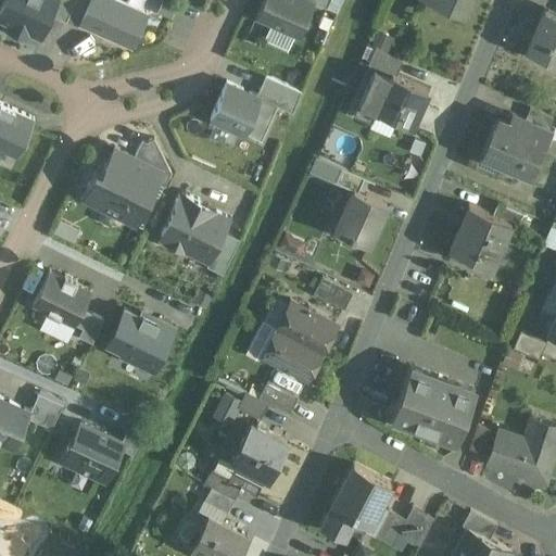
[(2,0),(0,7),(0,17),(9,22),(7,28),(26,37),(28,32),(40,37),(51,14),(57,0),(2,0)]
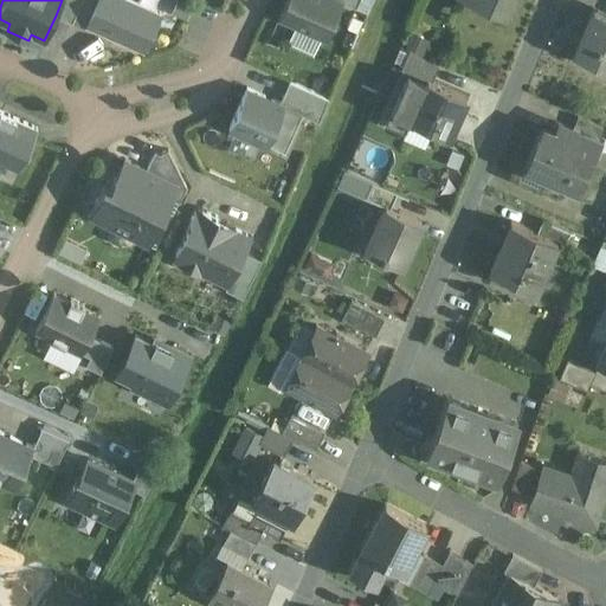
[(62,0),(56,15),(72,23),(81,0),(62,0)]
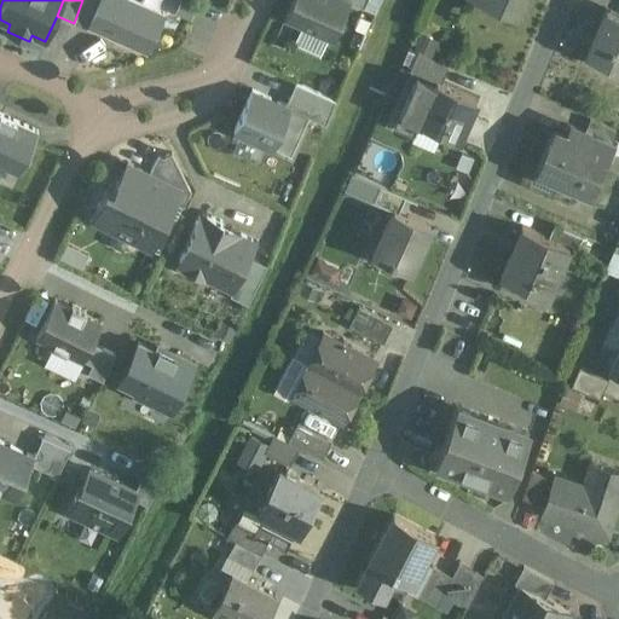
[(183,22),(132,0),(82,0),(74,23),(165,63),(183,22)]
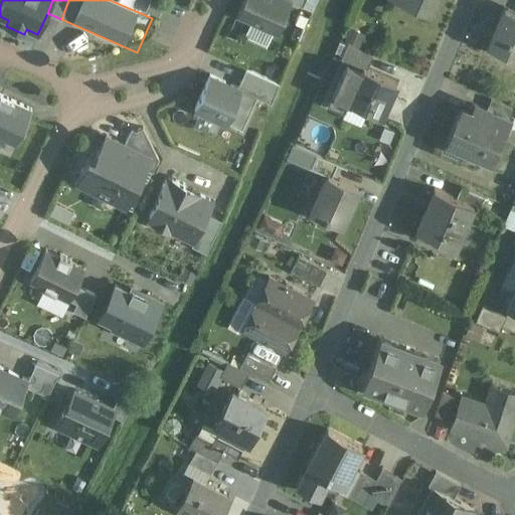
[(290,0),(242,0),(237,14),(276,31),(290,1),(290,0)]
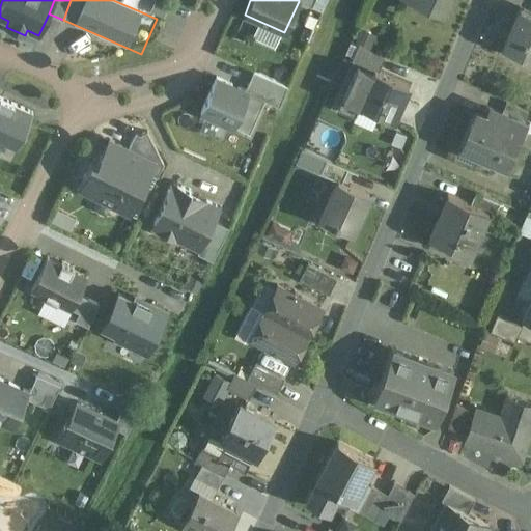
[(406,0),(441,15),(447,0),(406,0)]
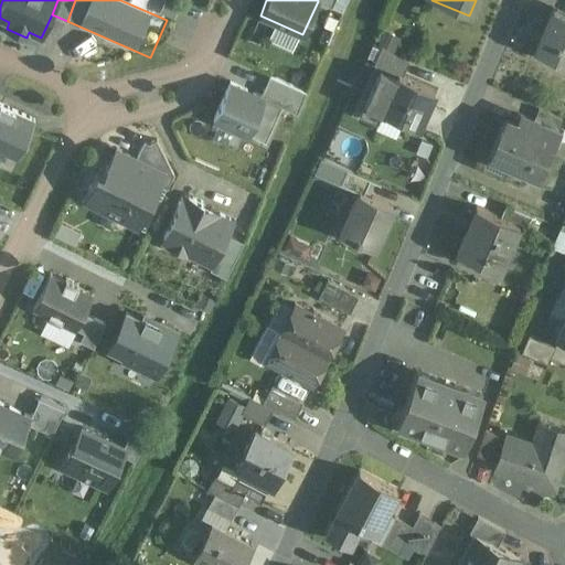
[(564,12),(553,8),(535,50),(564,62),(564,12)]
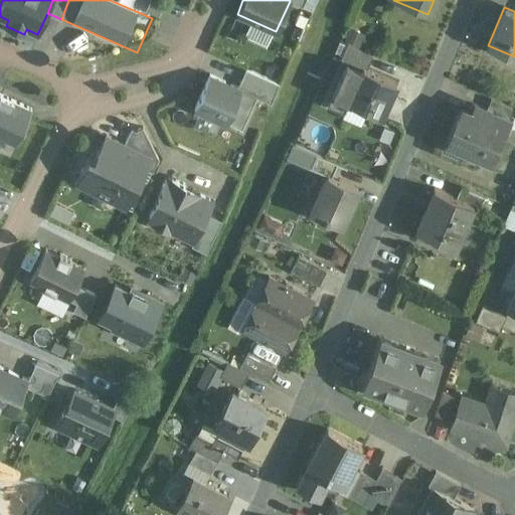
[(372,56),(347,44),(341,58),(362,68),(363,67),(367,69),(372,56)]
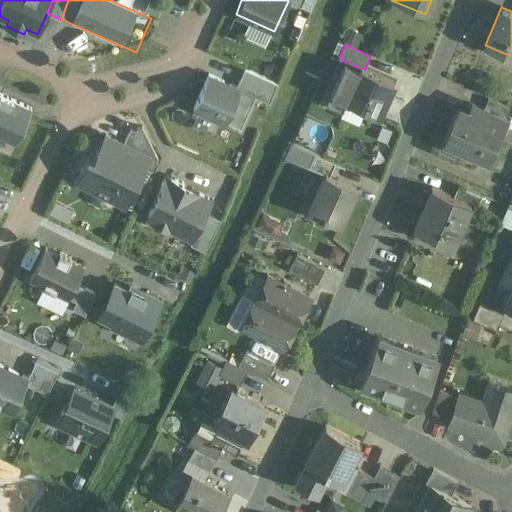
[(365,69),(361,67),(360,68),(346,101),(378,116),(393,82),(365,69)]
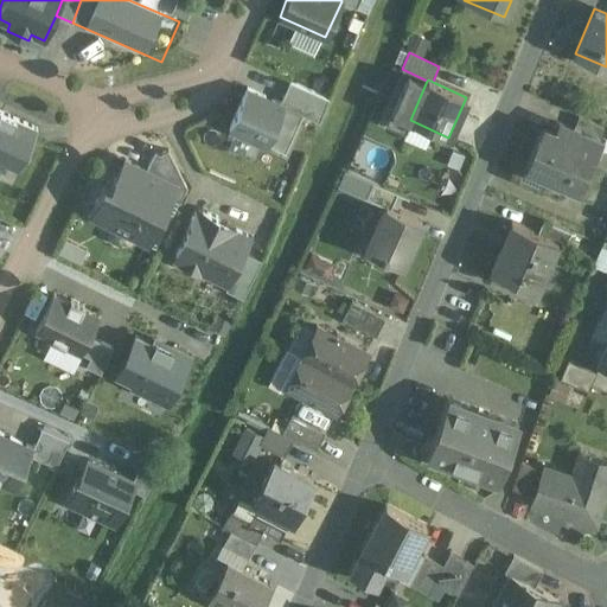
[(285,106),(285,107),(319,122),(328,100),(289,82),(280,103),(285,106)]
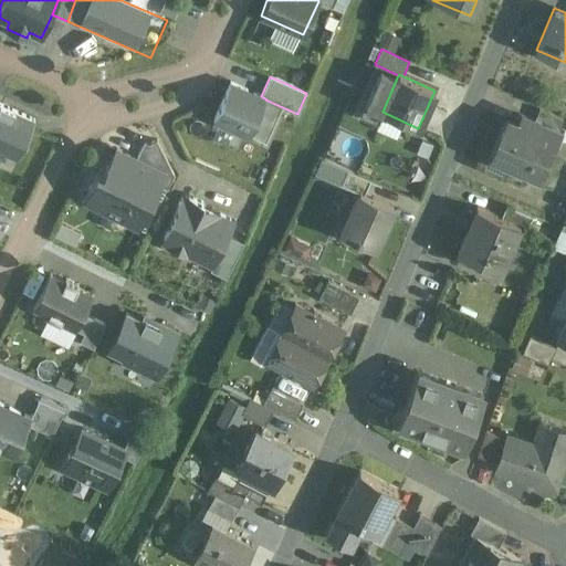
[(249,136),(265,100),(265,98),(261,96),(230,82),(213,119),(249,136)]
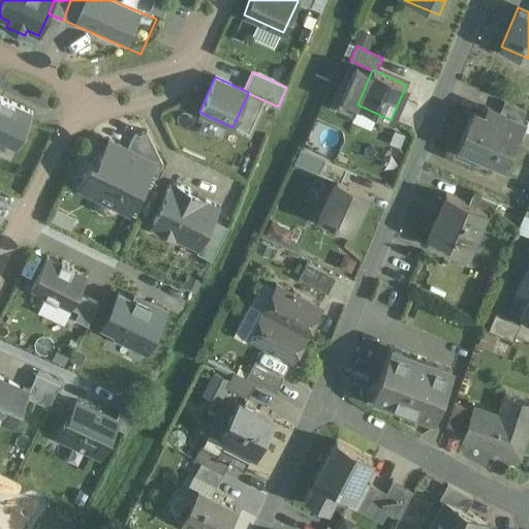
[(32,112),(0,96),(0,139),(17,147),(32,112)]
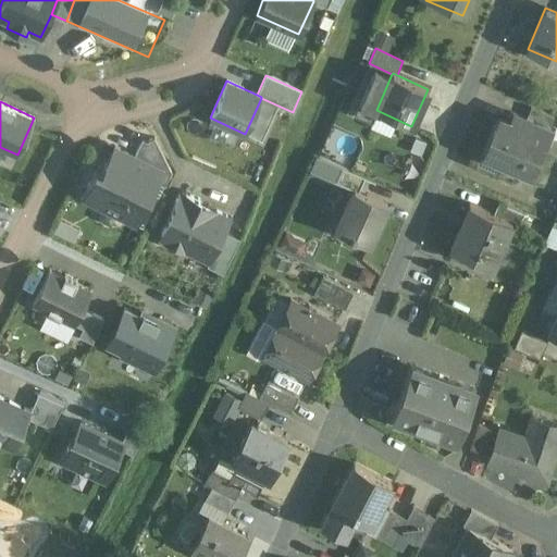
[(554,116),(531,107),(525,119),(537,124),(536,125),(548,130),(554,116)]
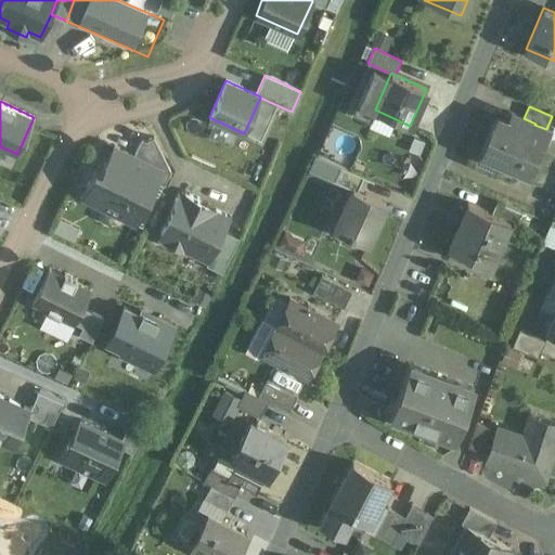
[(505,123),(494,117),(480,151),(516,167),(534,125),(536,124),(524,118),(510,112),(505,123)]
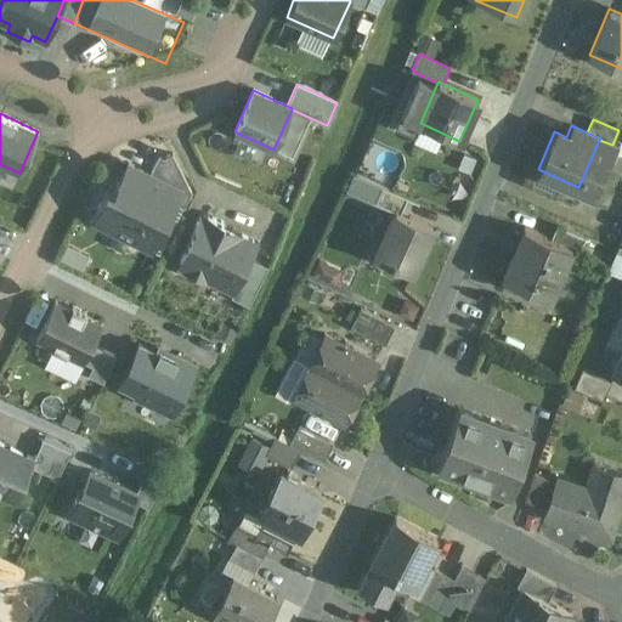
[(173,153),(163,158),(158,156),(150,174),(174,186),(179,196),(175,204),(184,208),(191,192),(173,153)]
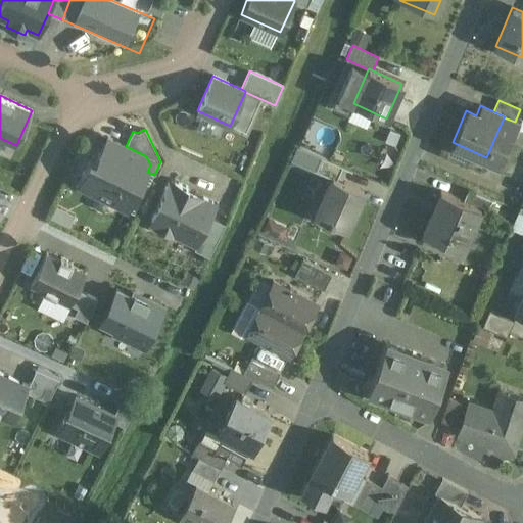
[(147,172),(150,164),(146,156),(126,146),(107,137),(95,161),(90,158),(77,185),(128,210),(147,172)]
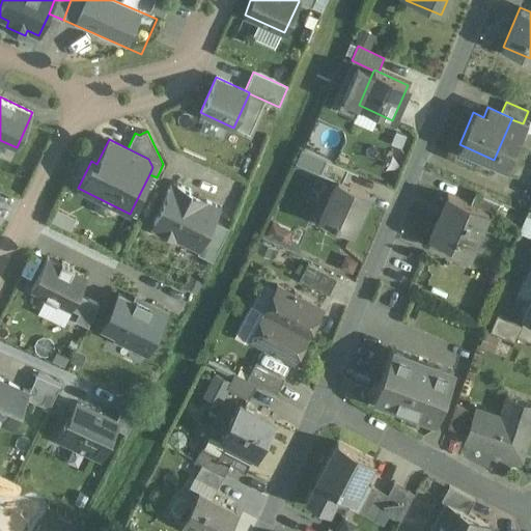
[(347,168),(326,159),(318,174),(336,182),(336,179),(341,183),(347,168)]
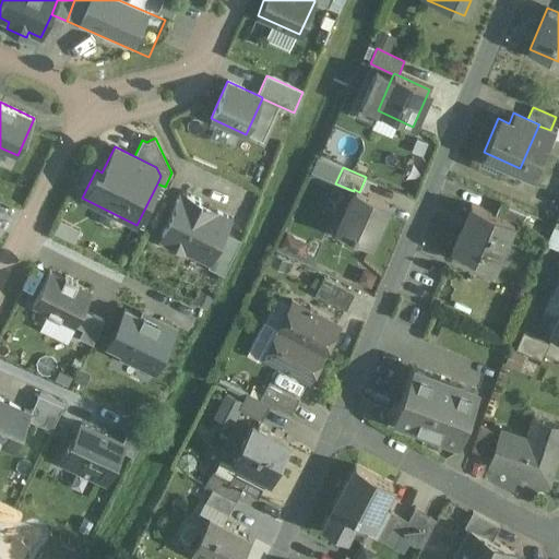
[(359,192),(354,189),(354,191),(335,232),(369,246),(388,204),(359,192)]
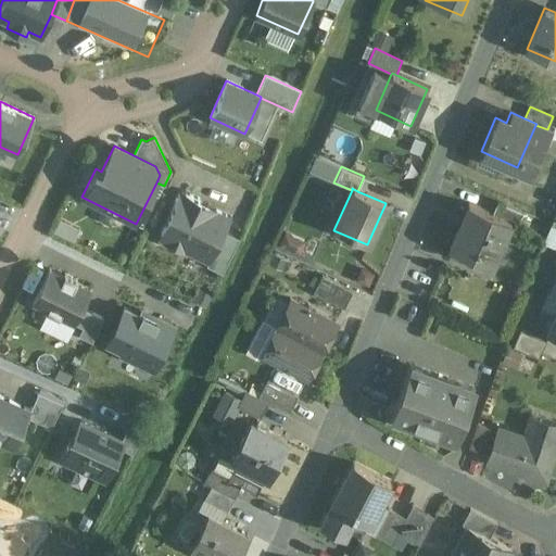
[(200,199),(181,190),(159,237),(165,239),(165,242),(182,251),(184,249),(210,262),(230,218),(198,202),(200,199)]
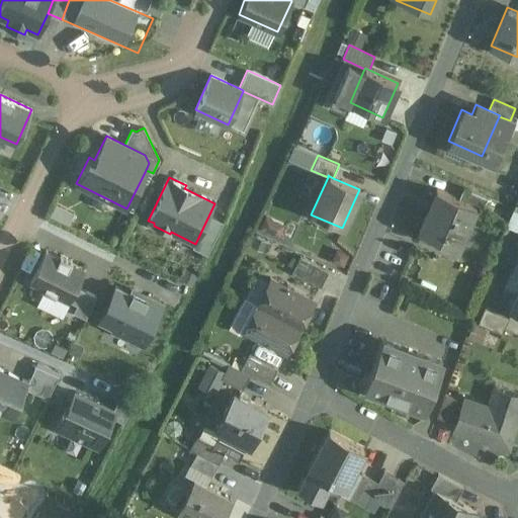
[(487,198),(463,187),(458,198),(458,199),(476,206),(476,207),(482,209),(487,198)]
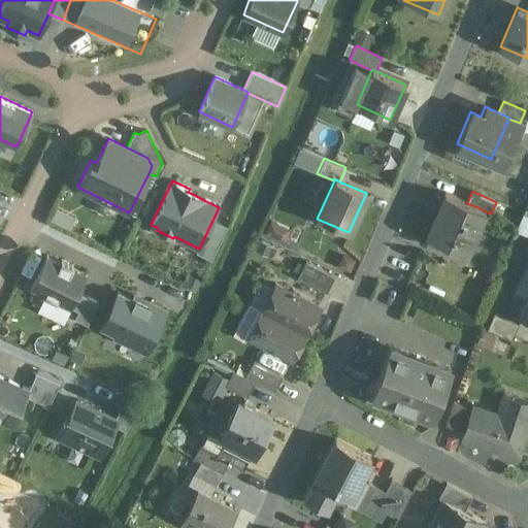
[(467,202),(444,192),(427,235),(468,252),(485,211),(485,210),(467,203),(467,202)]
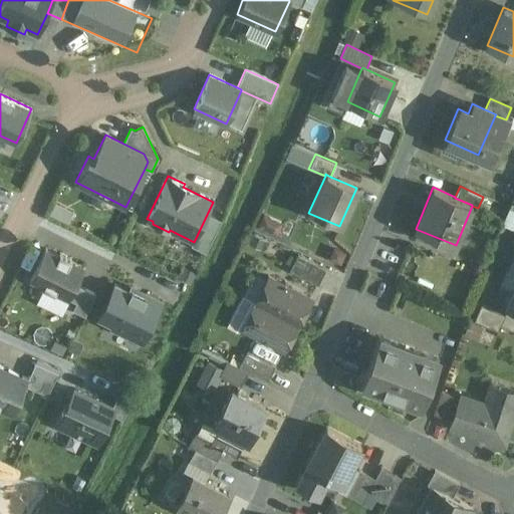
[(75,284),(83,268),(70,261),(71,258),(59,253),(58,255),(45,249),(29,279),(43,286),(42,288),(54,293),(55,292),(68,298),(75,284)]
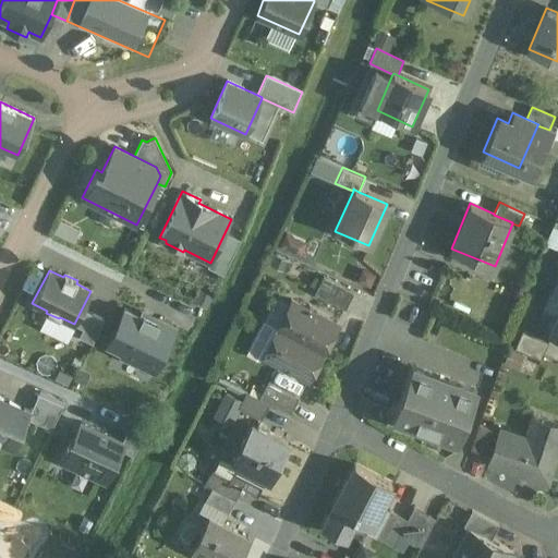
[(354,293),(324,277),(314,293),(344,310),(354,293)]
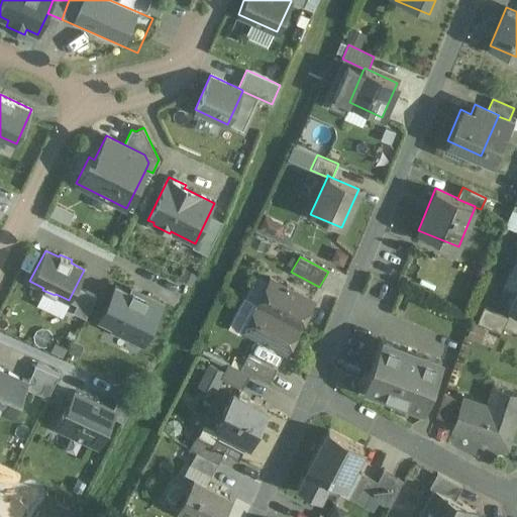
[(312,301),(270,278),(256,303),(299,326),(312,301)]
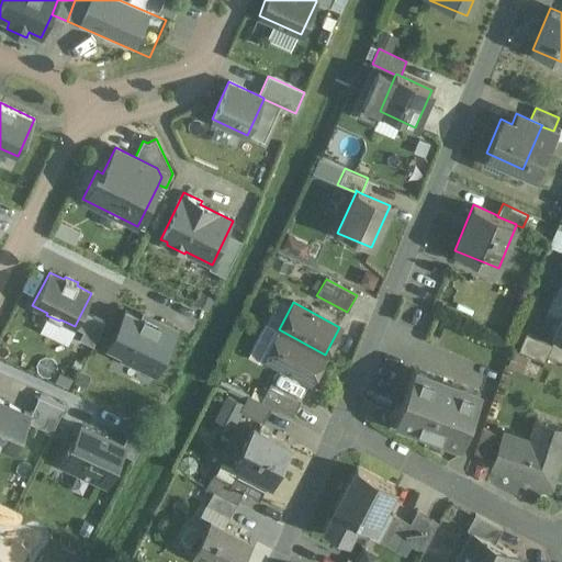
[(125,304),(105,345),(158,370),(178,328),(125,304)]
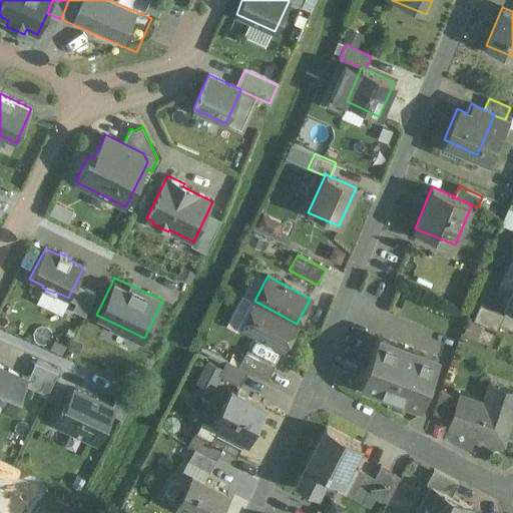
[(83,288),(75,284),(68,298),(76,302),(83,288)]
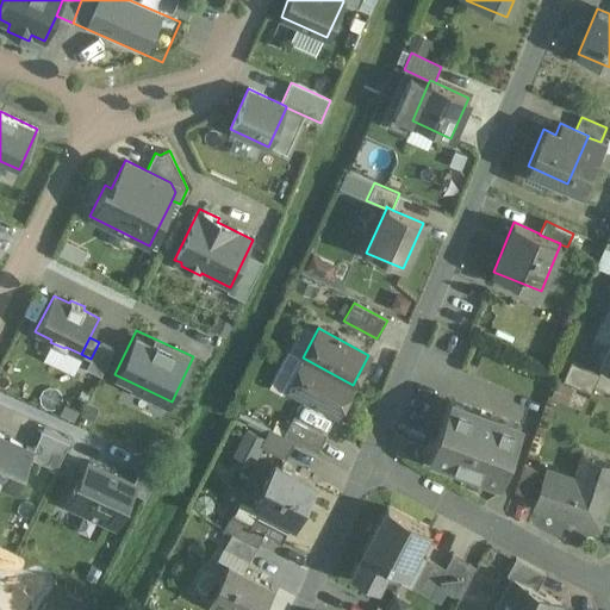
[(113,349),(99,342),(91,359),(86,367),(101,374),(113,349)]
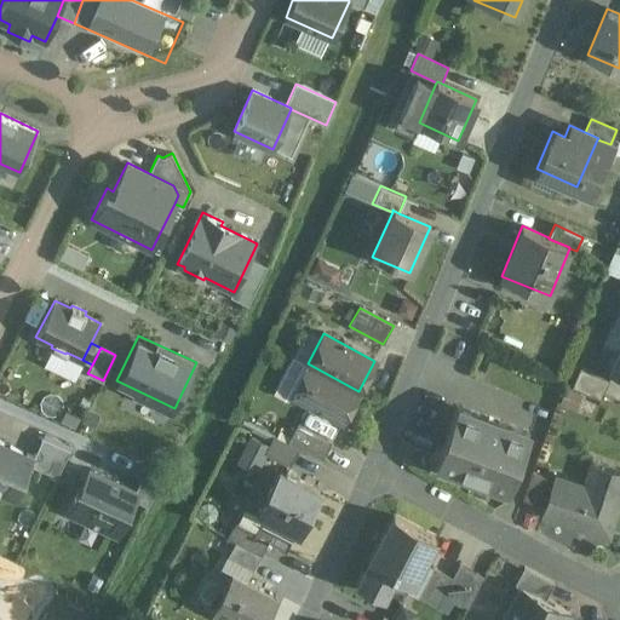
[(359,391),(308,363),(292,394),(343,420),(359,391)]
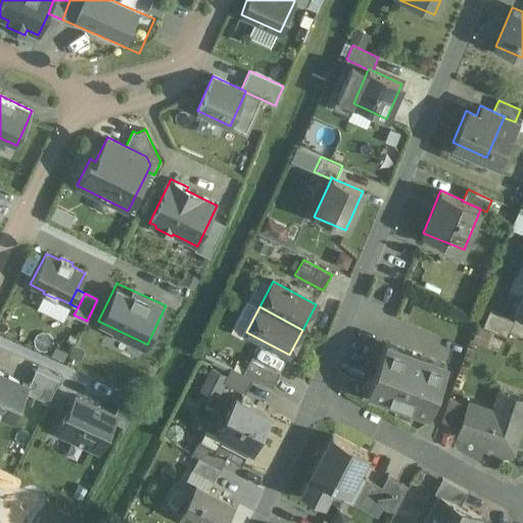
[(514,321),(489,310),(482,327),(507,337),(514,321)]
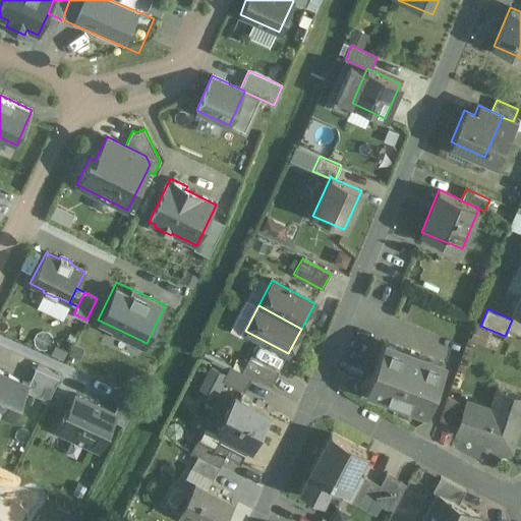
[(445,366),(384,343),(366,390),(368,390),(369,389),(397,399),(396,400),(398,401),(399,399),(425,409),(425,411),(427,412),(445,366)]
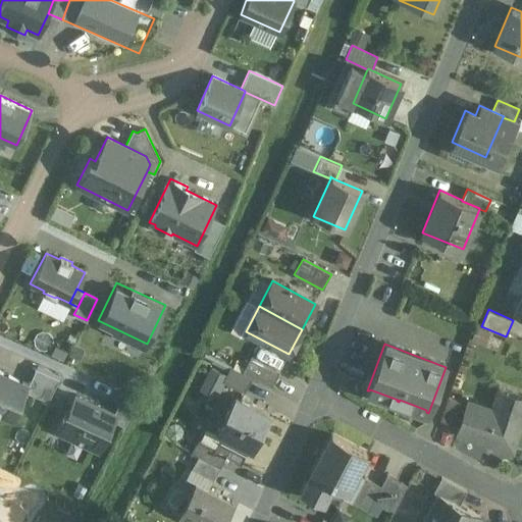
[(279,372),(251,357),(242,373),(252,378),(271,388),(279,372)]
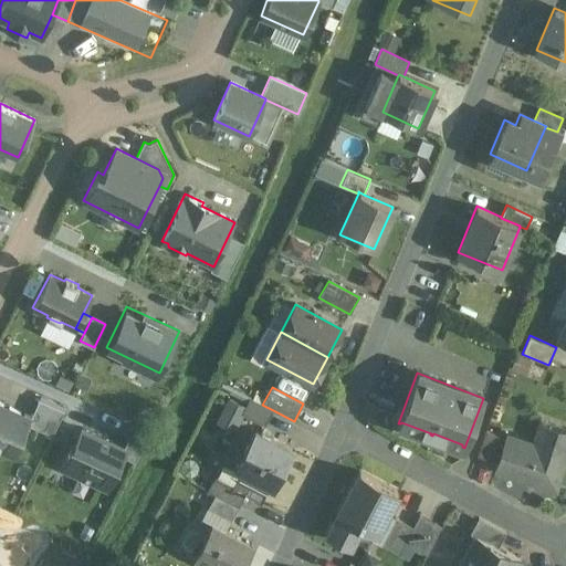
[(262,405),(250,398),(241,415),(265,427),(273,410),(262,405)]
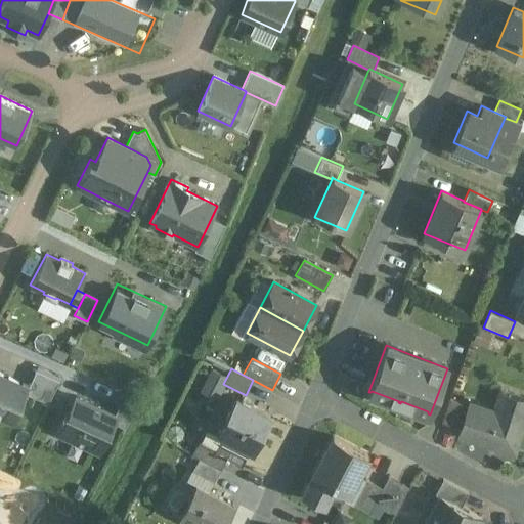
[(37,376),(30,391),(27,396),(49,406),(58,385),(37,376)]
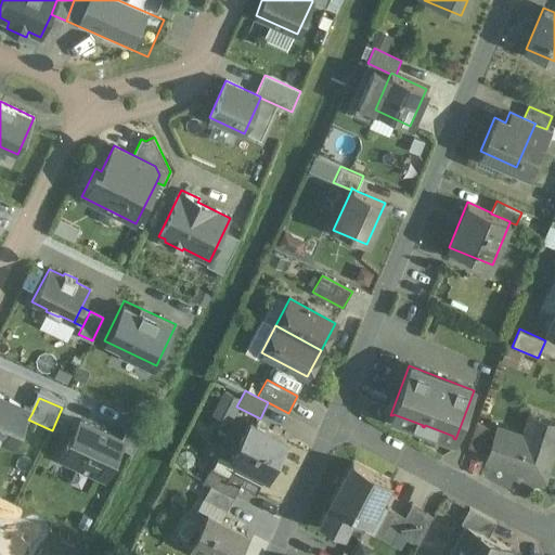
[(31,414),(0,399),(0,446),(14,452),(28,420),(31,414)]
